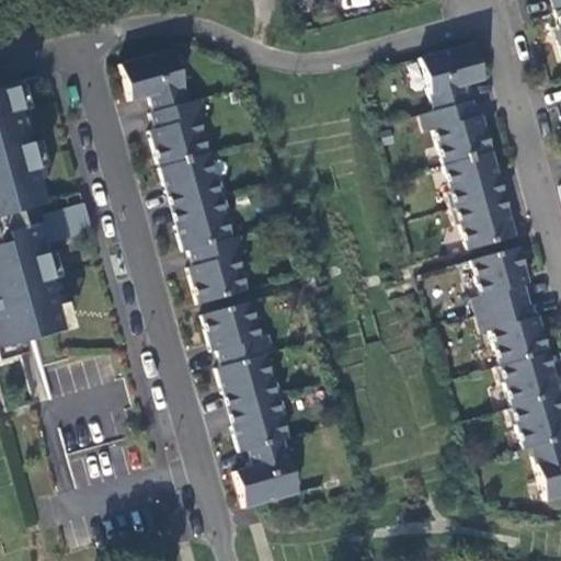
[(553,33),(560,58),(560,0),(549,0),(559,31),(553,33)]
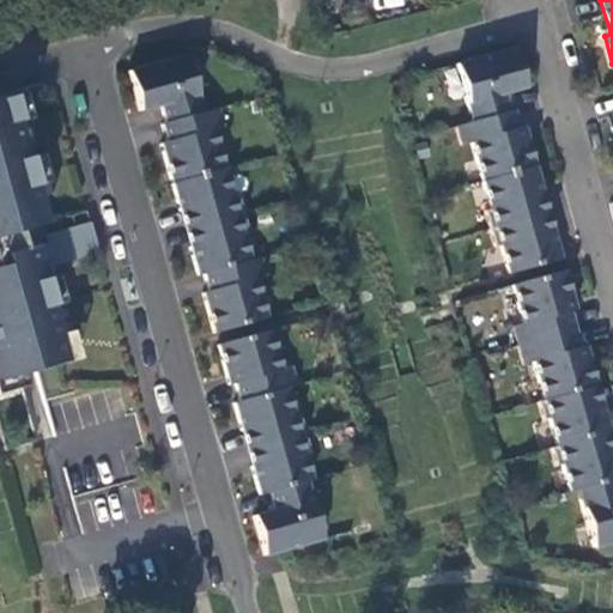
[(513,49),(454,65),(471,122),(455,127),(460,146),(471,143),(489,210),(484,211),(493,248),(499,246),(508,274),(558,260),(550,232),(544,234),(534,198),(540,196),(522,128),(516,129),(511,111),(507,113),(502,95),(523,89),(513,49)]
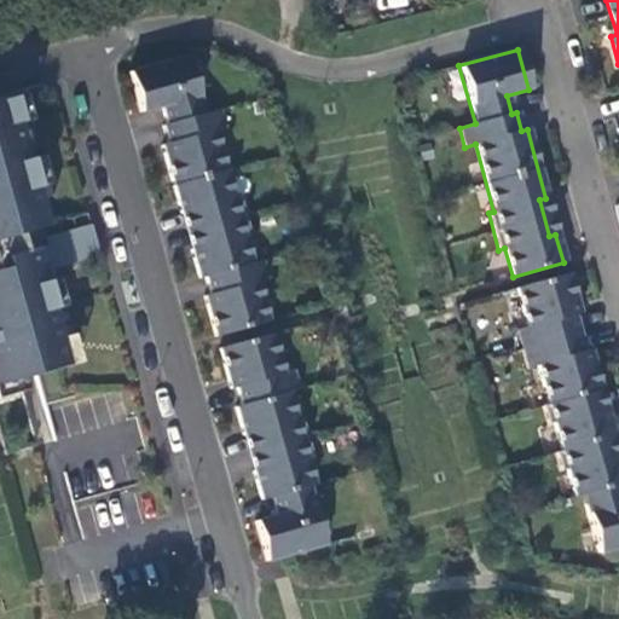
[(186,57),(128,73),(140,113),(161,106),(166,125),(162,126),(167,144),(161,145),(181,214),(186,213),(197,248),(191,250),(200,278),(204,277),(209,295),(204,296),(215,336),(267,322),(256,283),(266,281),(261,261),(252,264),(243,236),(249,233),(238,198),(233,200),(214,132),(224,129),(219,110),(203,115),(186,57)]
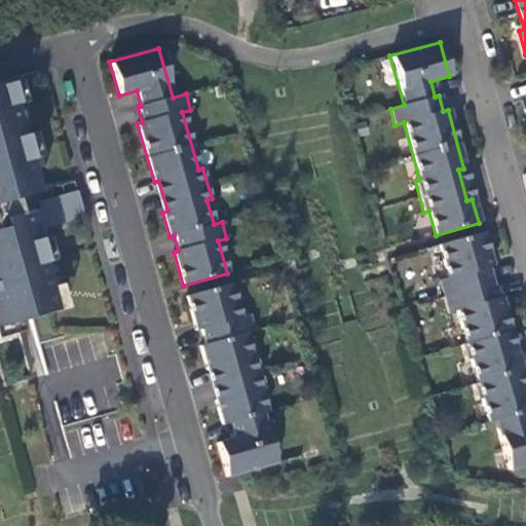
[(5,80),(0,81),(0,327),(55,312),(33,231),(83,217),(77,192),(37,203),(38,208),(27,211),(22,195),(36,191),(5,80)]
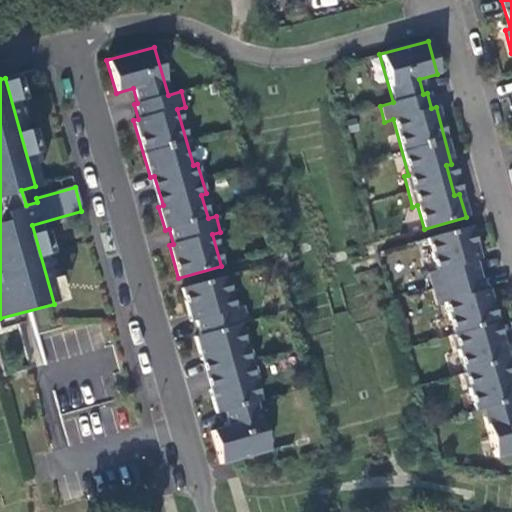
[(471,226),(427,238),(436,271),(427,273),(436,305),(445,302),(454,334),(449,336),(453,351),(458,350),(465,373),(460,374),(464,389),(469,388),(475,411),(482,410),(495,458),(511,453),(511,375),(508,377),(503,362),(508,361),(502,337),(497,338),(493,323),(498,322),(489,288),(484,289),(476,260),(481,259),(471,226)]
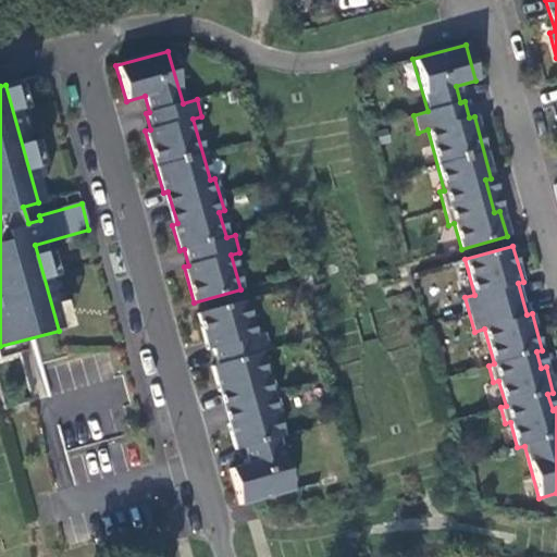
[(217,366),(212,367),(219,392),(224,391),(234,423),(229,424),(235,449),(244,447),(249,463),(230,469),(239,505),(292,491),(277,438),(282,437),(275,412),(281,410),(271,378),(265,379),(259,354),(268,350),(263,334),(254,336),(244,301),(197,314),(207,350),(212,349),(217,366)]
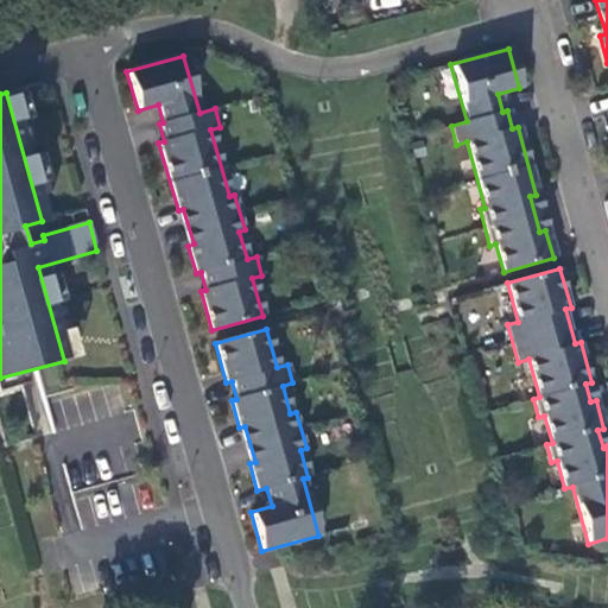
All buildings are outlined.
